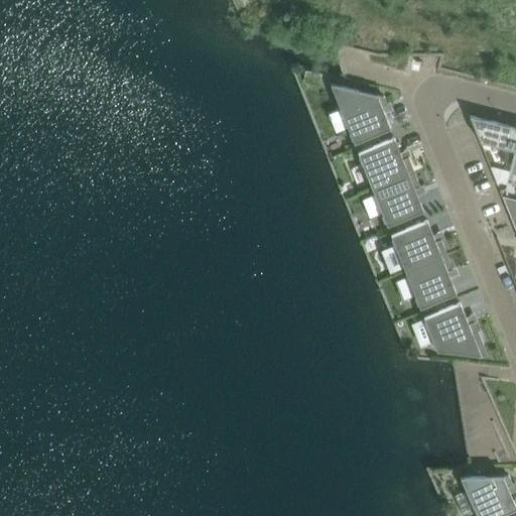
[(306,67),(303,78),(319,82),(321,72),(306,67)]
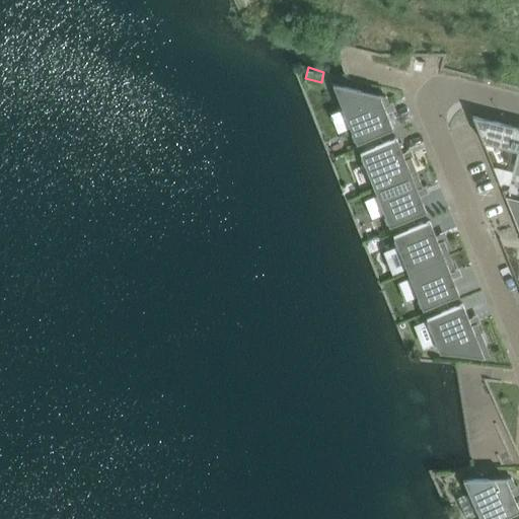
[(362,90),(332,83),(356,143),(393,128),(387,114),(384,106),(390,104),(389,103),(387,96),(362,90)]
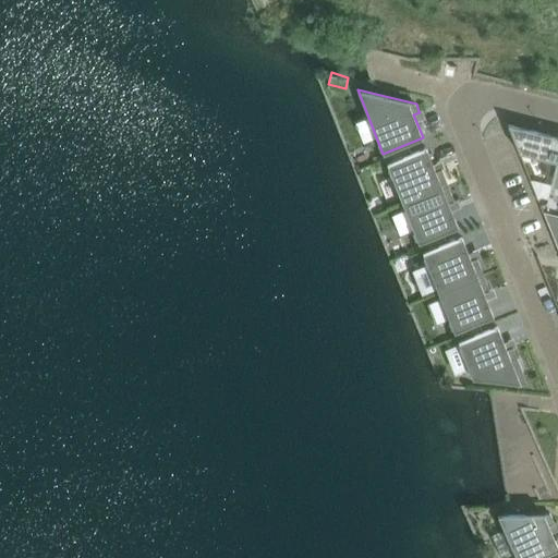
[(557,136),(508,124),(511,133),(519,152),(520,152),(557,161),(557,156),(557,136)]
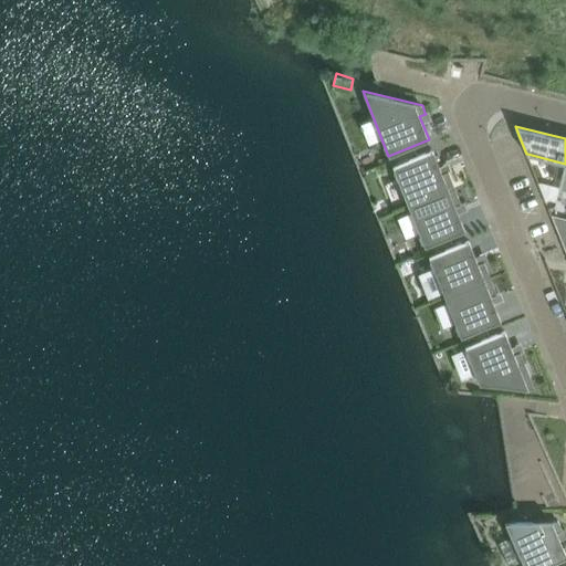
[(432,150),(392,166),(409,206),(454,188),(449,173),(448,171),(442,174),(439,166),(432,150)]
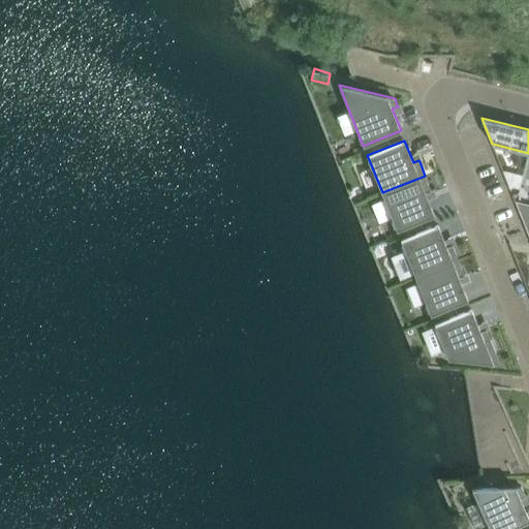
[(523,175),(503,169),(510,188),(514,187),(520,188),(523,175)]
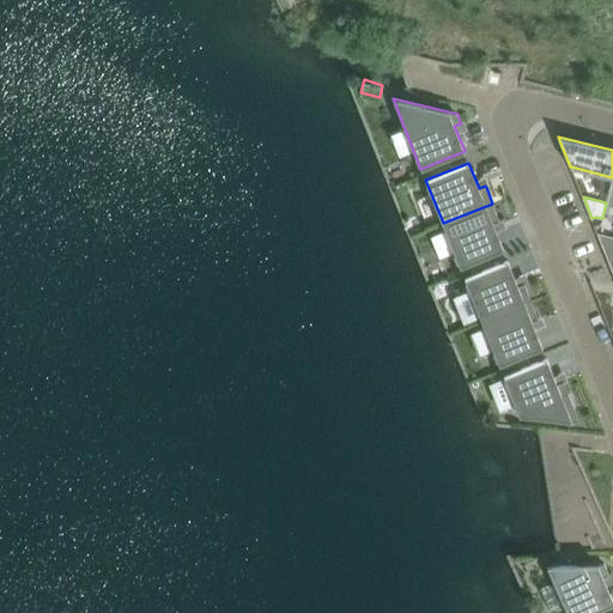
[(492,204),(443,223),(460,266),(503,249),(496,231),(493,224),(499,222),(499,220),(492,204)]
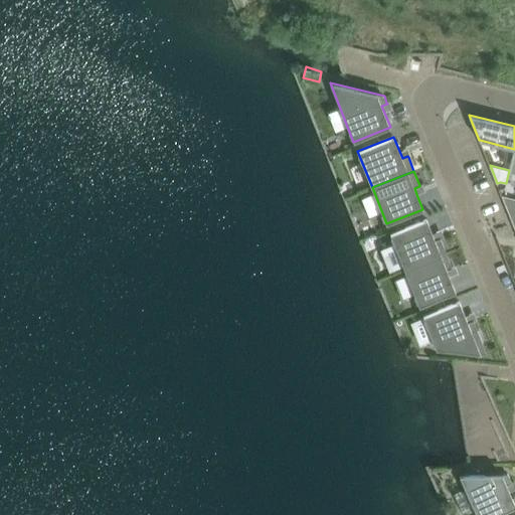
[(514,198),(502,196),(514,228),(514,198)]
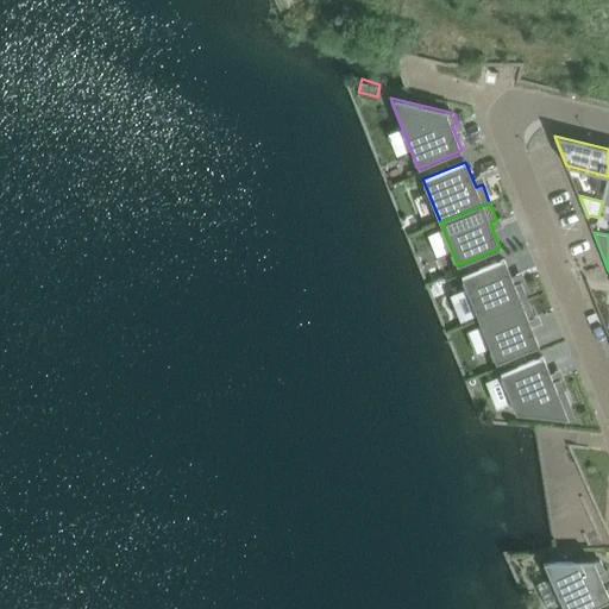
[(504,258),(462,276),(478,319),(528,300),(521,282),(521,281),(514,284),(512,276),(504,258)]
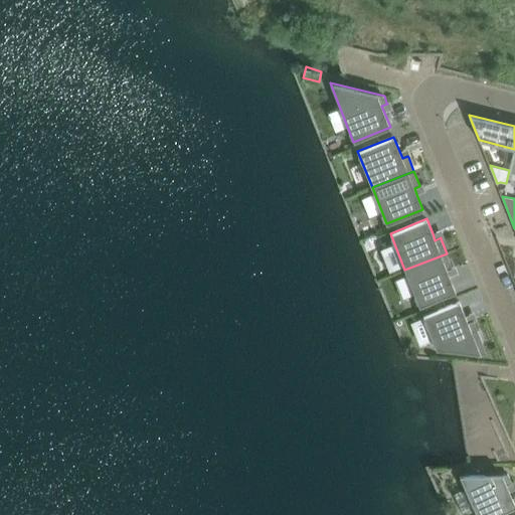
[(447,253),(404,270),(419,306),(456,292),(450,277),(447,271),(453,268),(453,267),(447,253)]
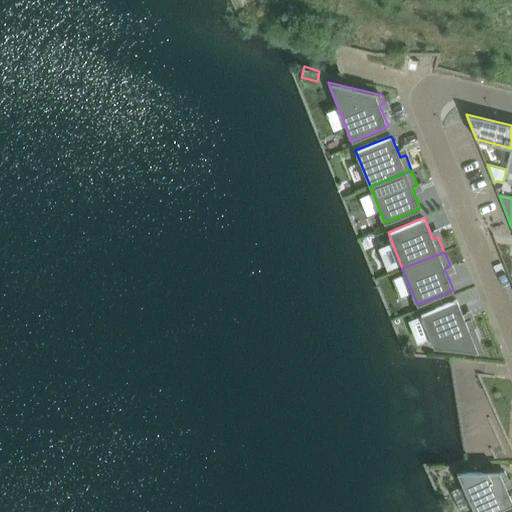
[(457,299),(421,314),(433,346),(467,350),(484,353),(471,319),(471,318),(465,320),(462,314),(457,299)]
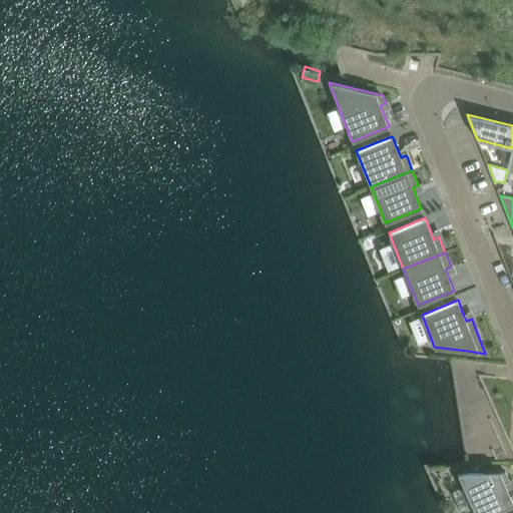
[(483,473),(458,473),(464,488),(472,505),(475,512),(492,512),(512,504),(512,501),(508,490),(505,483),(510,481),(510,480),(506,472),(483,472),(483,473)]
